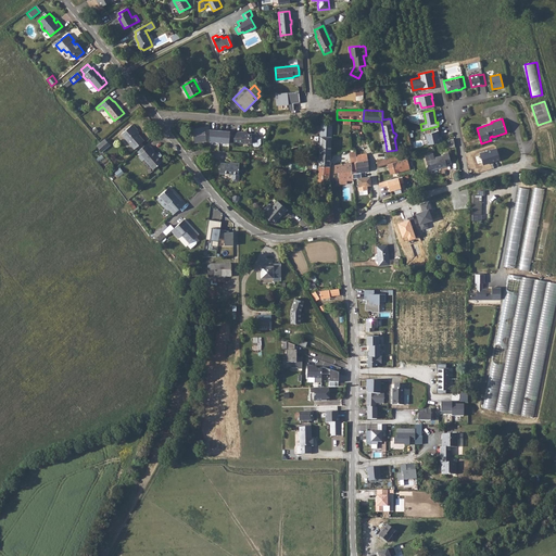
[(320,143),(319,155),(330,155),(332,123),(321,123),(320,136),(320,143)]
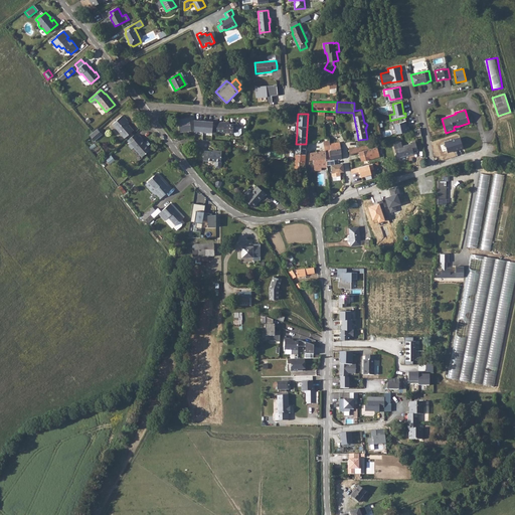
[(123,115),(112,124),(124,138),(133,130),(126,122),(128,120),(123,115)]
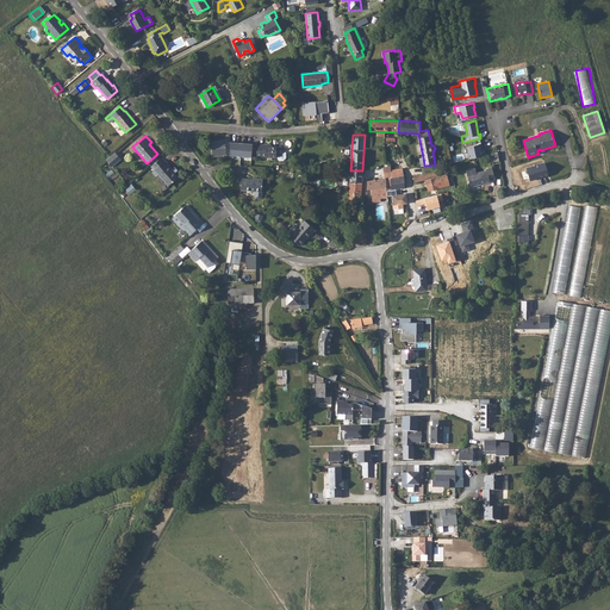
[(480,138),(466,142),(470,159),(483,155),(481,148),(483,148),(480,138)]
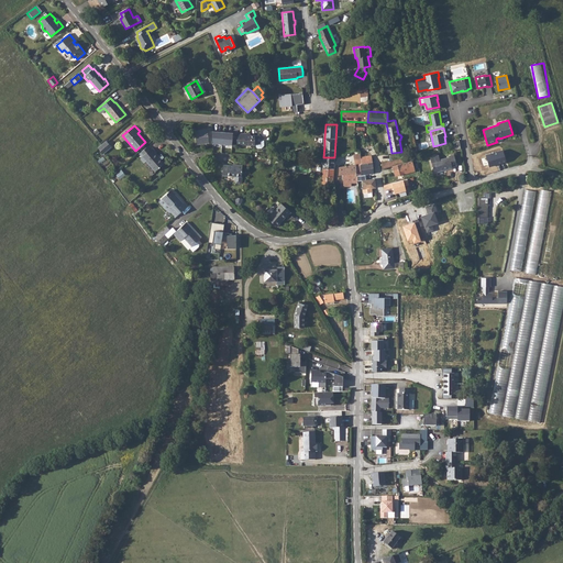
[(212,131),(212,129),(196,131),(198,144),(213,142),(212,131)]
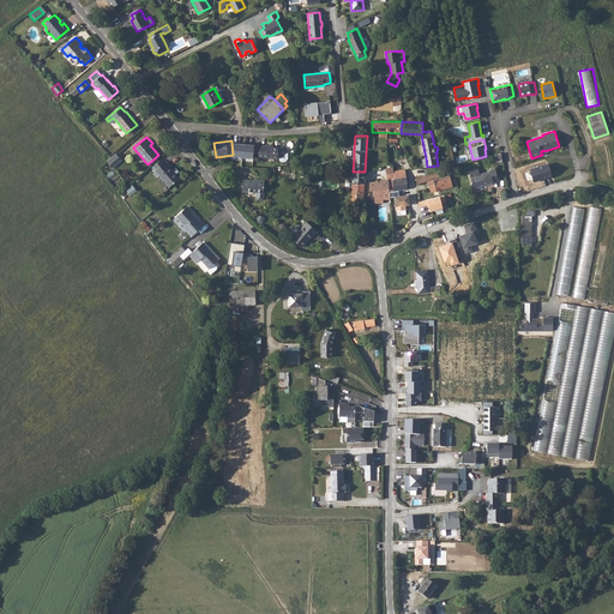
[(253,158),(254,144),(232,143),(233,155),(233,156),(253,158)]
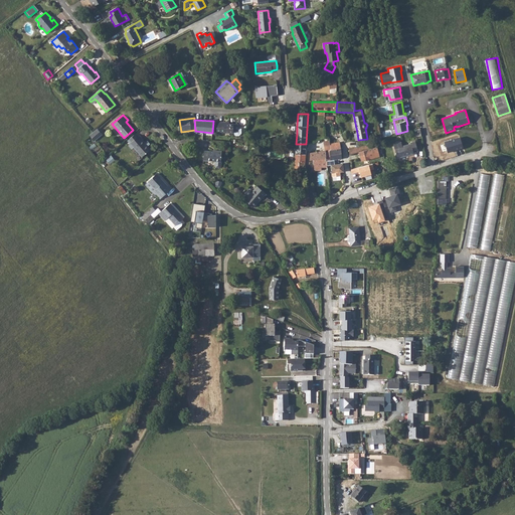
[(224,122),(220,122),(216,126),(217,132),(225,132),(225,133),(234,132),(238,132),(238,129),(238,124),(229,124),(225,124),(224,122)]
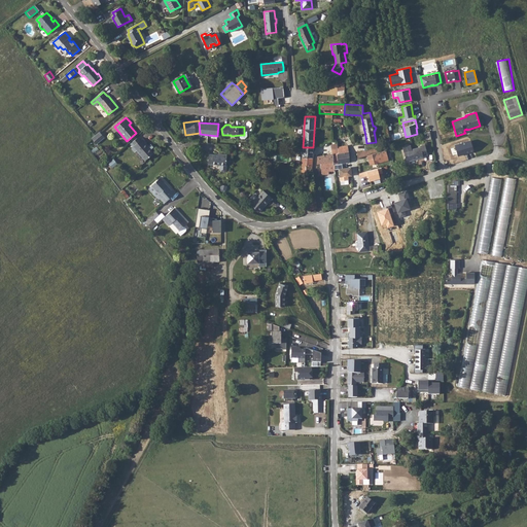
[(95,135),(92,138),(97,144),(104,137),(99,132),(95,135)]
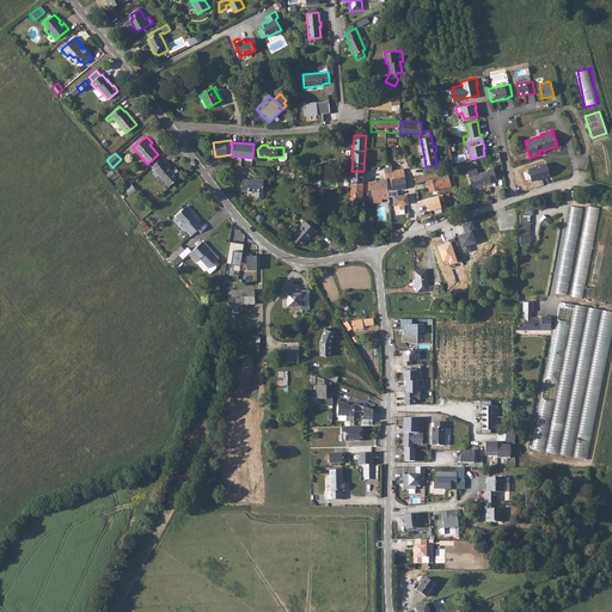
[(155,169),(153,172),(157,177),(159,175),(169,187),(178,178),(172,171),(173,170),(169,166),(170,165),(165,160),(163,163),(155,169)]
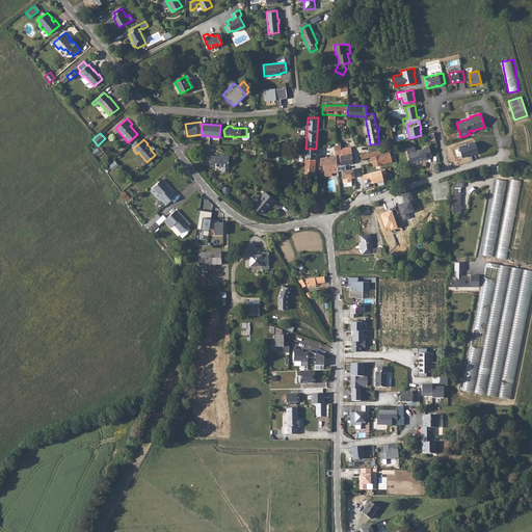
[(410,163),(420,161),(420,159),(422,158),(423,160),(428,158),(427,157),(432,156),(429,145),(424,147),(424,149),(416,151),(415,147),(413,145),(407,147),(406,149),(410,163)]
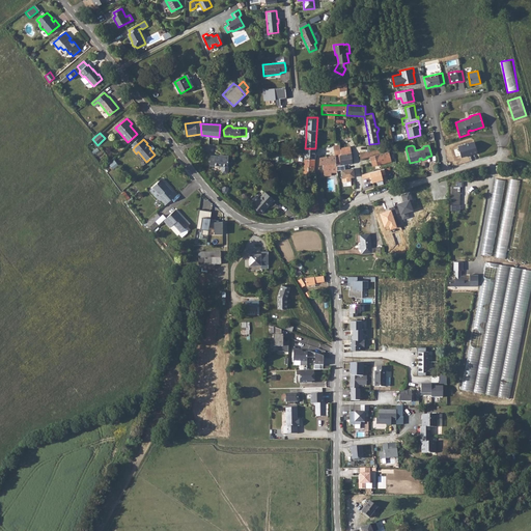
[(341,154),(336,155),(337,166),(344,165),(353,164),(351,146),(340,148),(341,154)]
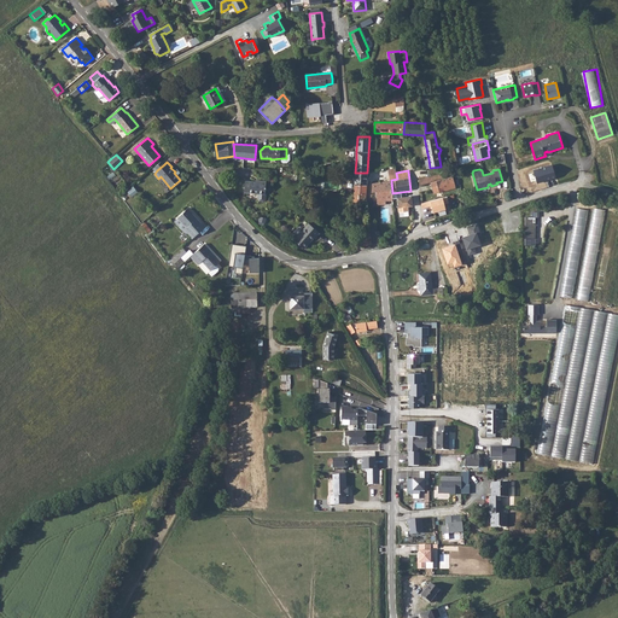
[(367,173),(355,173),(354,204),(357,204),(357,208),(362,208),(362,199),(366,199),(367,185),(367,173)]
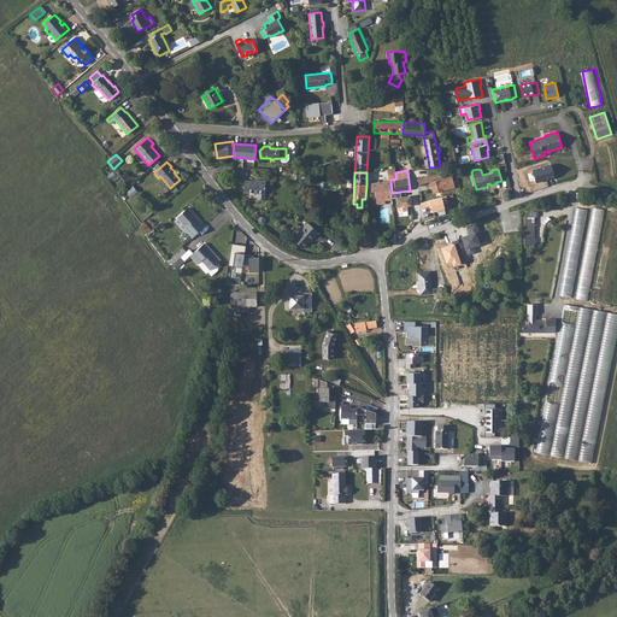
[(430,182),(434,193),(456,187),(453,176),(442,178),(430,182)]
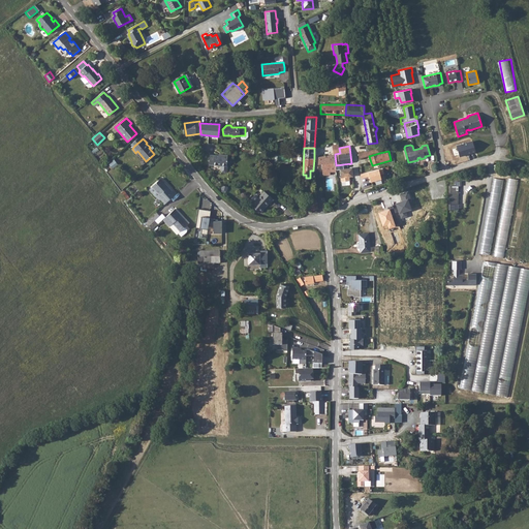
[(318,157),(318,164),(322,164),(322,172),(331,172),(337,172),(336,170),(336,165),(335,154),(334,154),(318,157)]
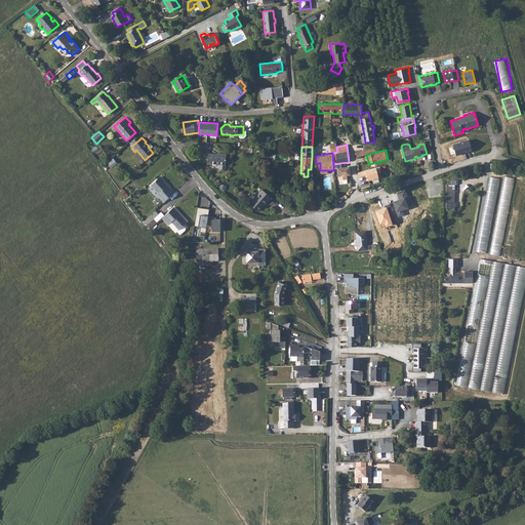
[(208,154),(207,163),(219,164),(219,169),(220,171),(225,171),(227,170),(227,164),(226,164),(227,154),(217,154),(208,154)]
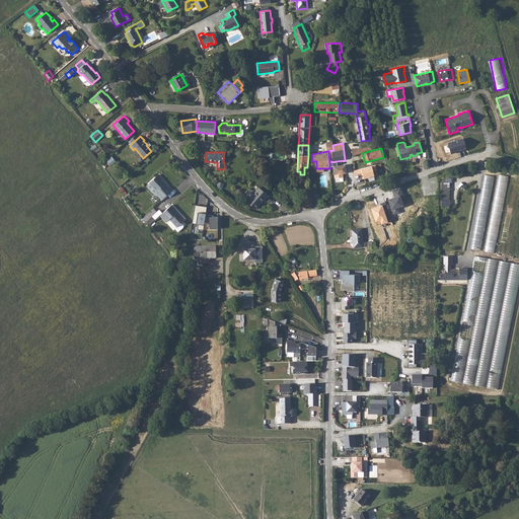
[(335,166),(336,178),(344,178),(343,173),(347,173),(346,165),(338,166),(337,161),(329,162),(329,167),(335,166)]
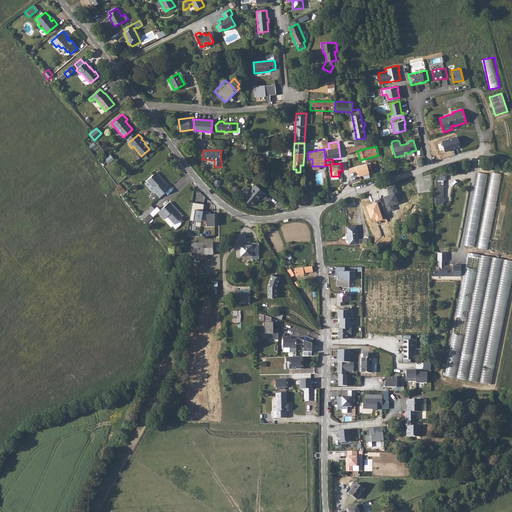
[(350,168),(351,172),(358,170),(360,175),(370,173),(369,169),(373,168),(371,162),(350,168)]
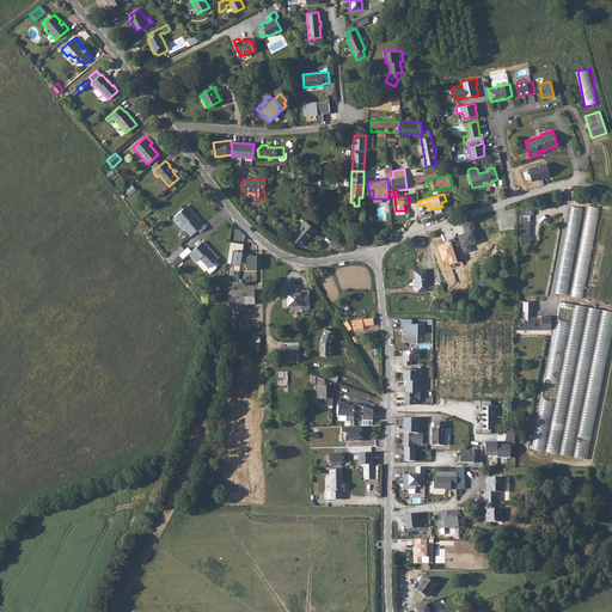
[(571,206),(556,293),(568,295),(583,208),(571,206)]
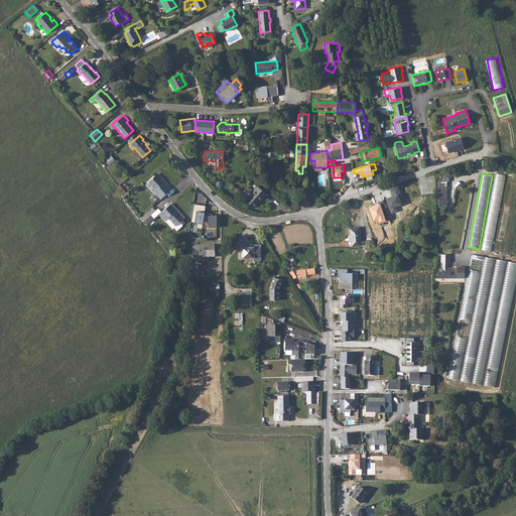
[(495,173),(484,250),(494,251),(505,174),(495,173)]
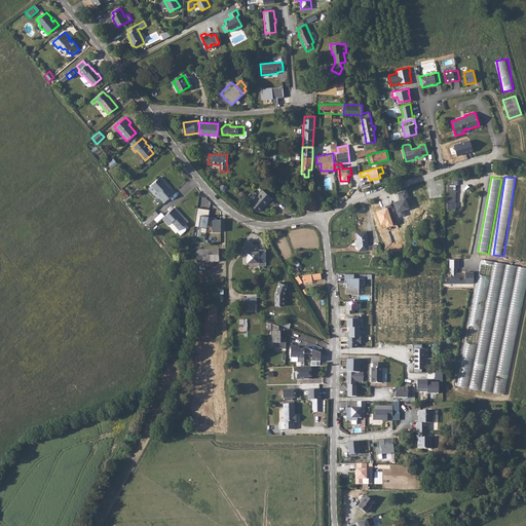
[(159,178),(151,186),(158,194),(156,196),(163,203),(174,193),(159,178)]
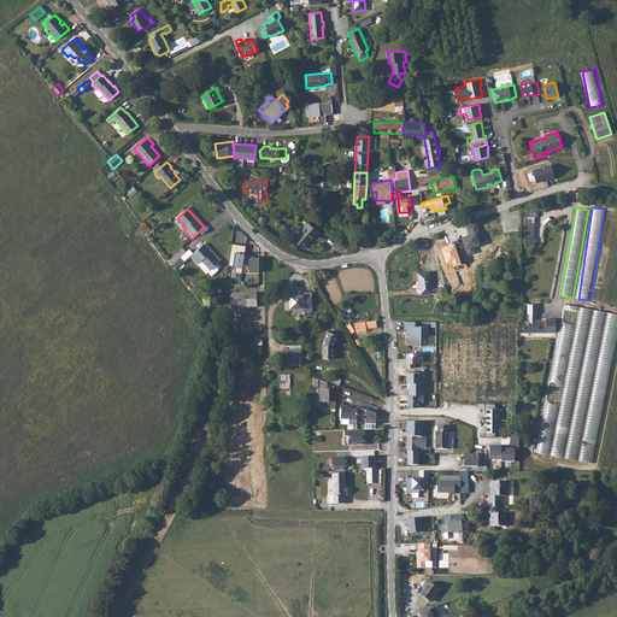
[(609,304),(616,239),(616,215),(609,213),(597,303),(609,304)]
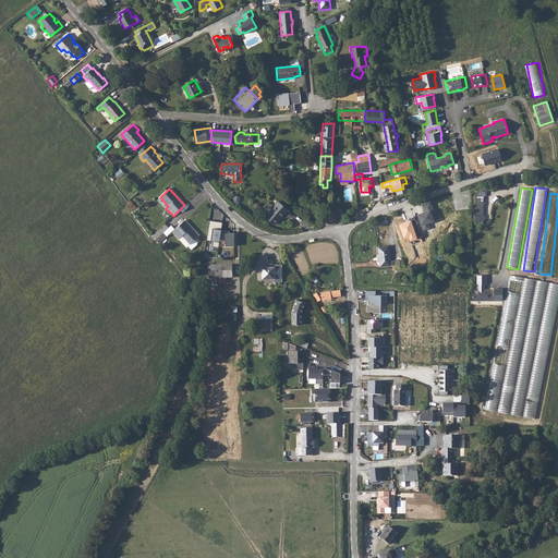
[(474,196),(474,215),(483,215),(483,196),(474,196)]
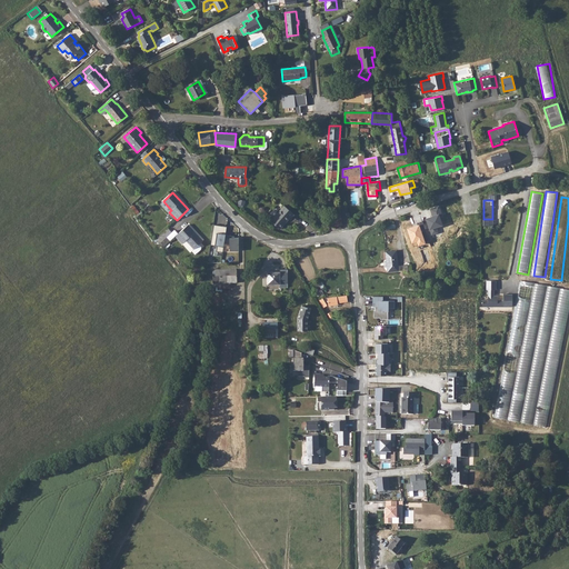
[(163,201),(160,203),(169,212),(171,210),(163,201)]
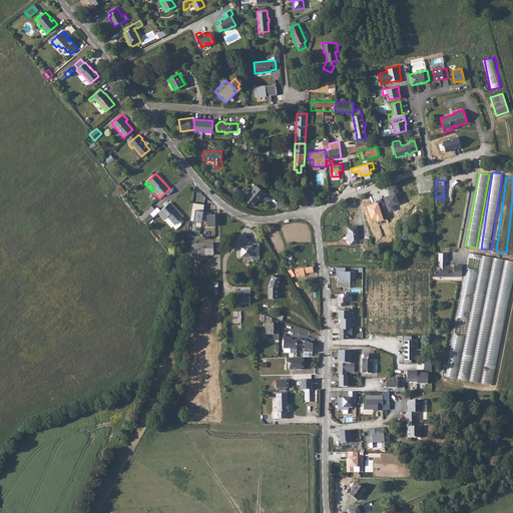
[(257,185),(244,198),(252,206),(262,195),(263,196),(266,193),(257,185)]
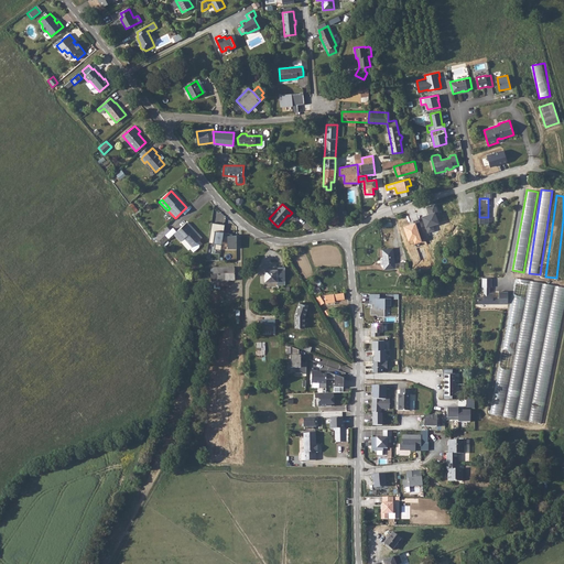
[(337,205),(329,206),(331,217),(338,216),(337,205)]
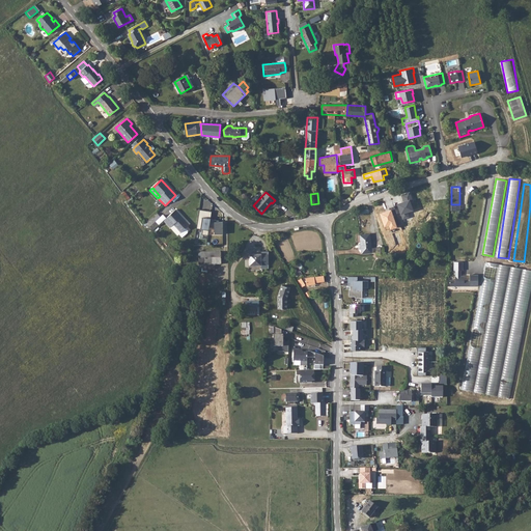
[(175,210),(164,221),(170,227),(173,224),(180,232),(186,228),(190,225),(175,210)]
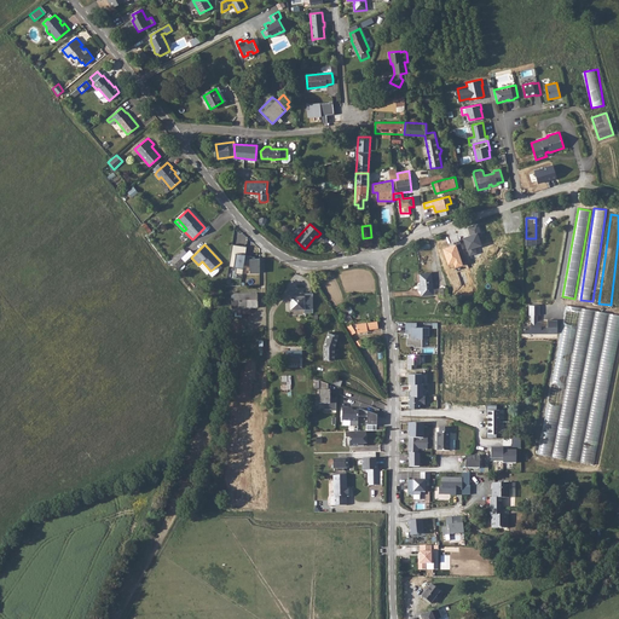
[(183,248),(169,261),(173,265),(181,258),(187,253),(183,248)]
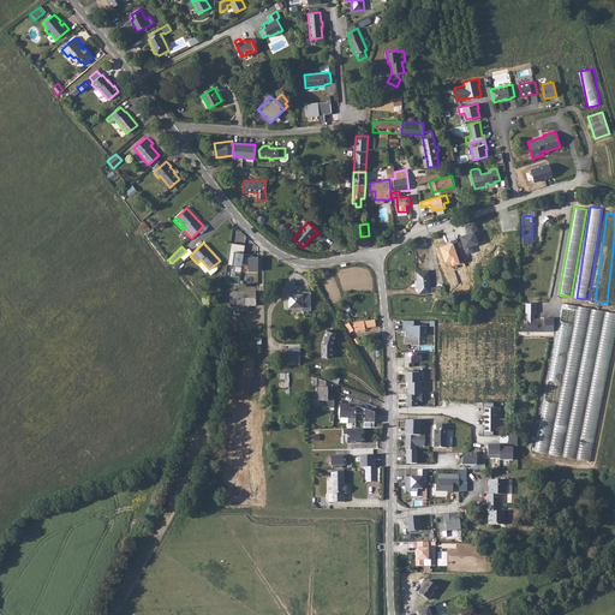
[(180,256),(172,263),(175,268),(184,261),(180,256)]
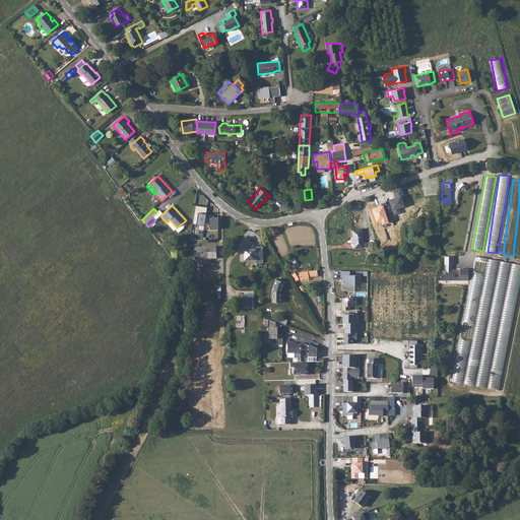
[(177,228),(175,230),(178,233),(184,228),(184,225),(182,223),(177,228)]
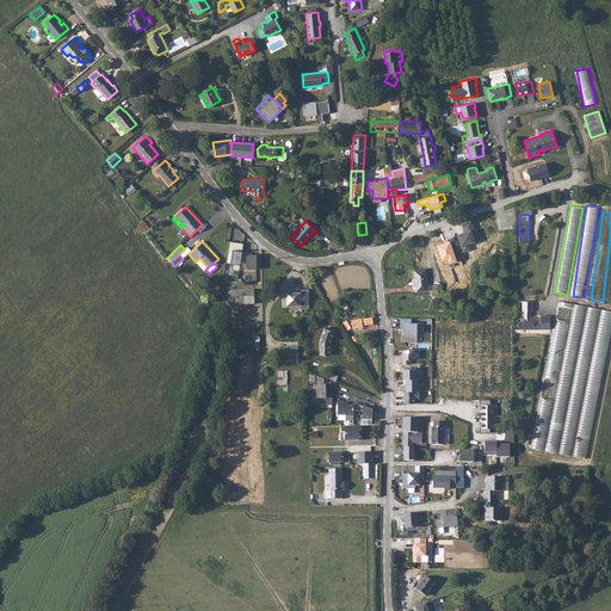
[(427,290),(426,285),(425,269),(414,270),(417,291),(427,290)]
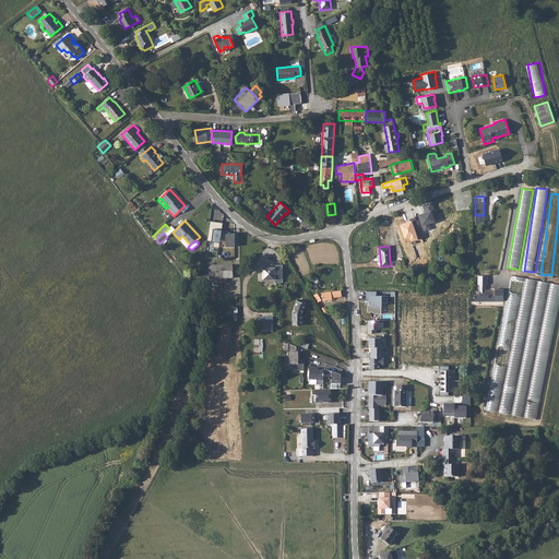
[(233,265),(209,265),(209,278),(233,277),(233,265)]
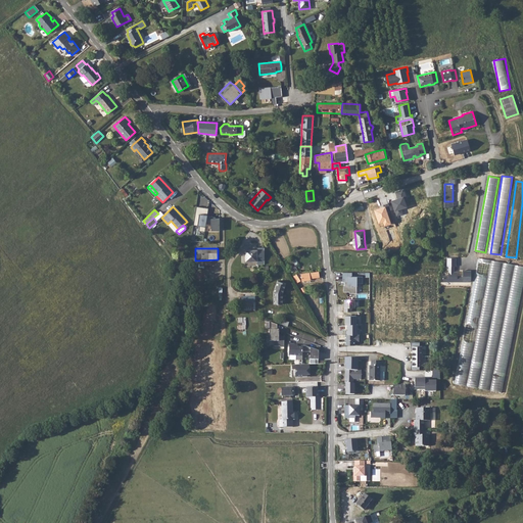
[(253,250),(246,250),(246,262),(257,260),(258,260),(258,264),(265,264),(264,248),(256,248),(256,250),(253,250)]
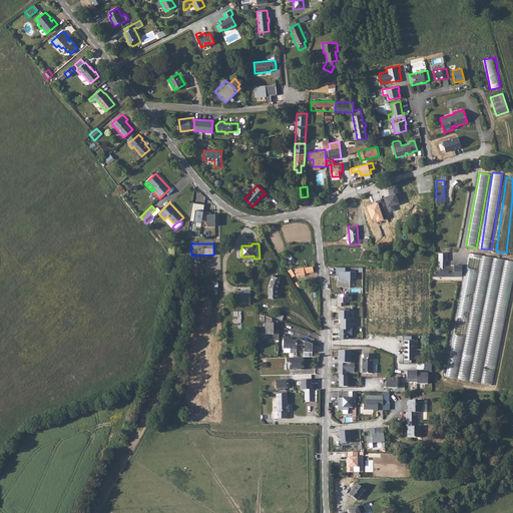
[(434,271),(434,277),(440,277),(440,275),(448,275),(448,277),(453,277),(453,275),(459,275),(459,266),(453,266),(454,271),(448,271),(448,267),(445,267),(444,261),(446,261),(446,252),(438,252),(438,261),(439,261),(440,271),(434,271)]
